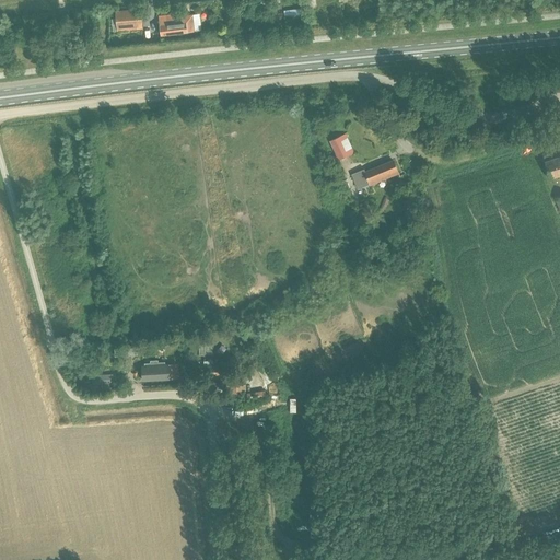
[(304,8),(287,7),(286,21),(303,22),(304,8)]
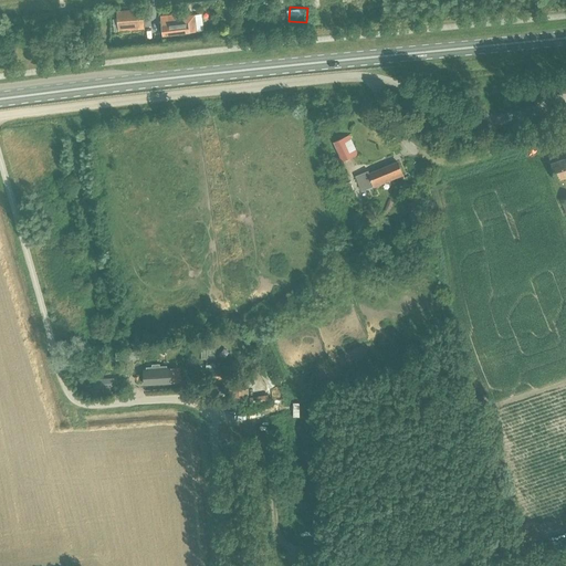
[(164,35),(203,31),(202,14),(176,17),(176,14),(161,16),(163,25),(164,35)]
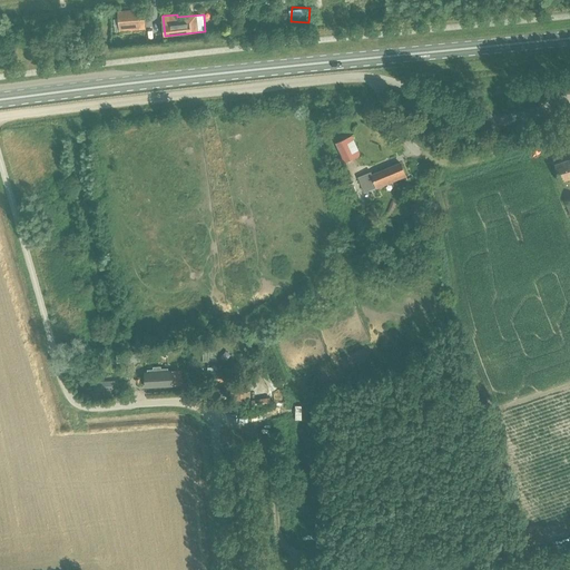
[(144,18),(119,20),(120,31),(145,29),(144,18)]
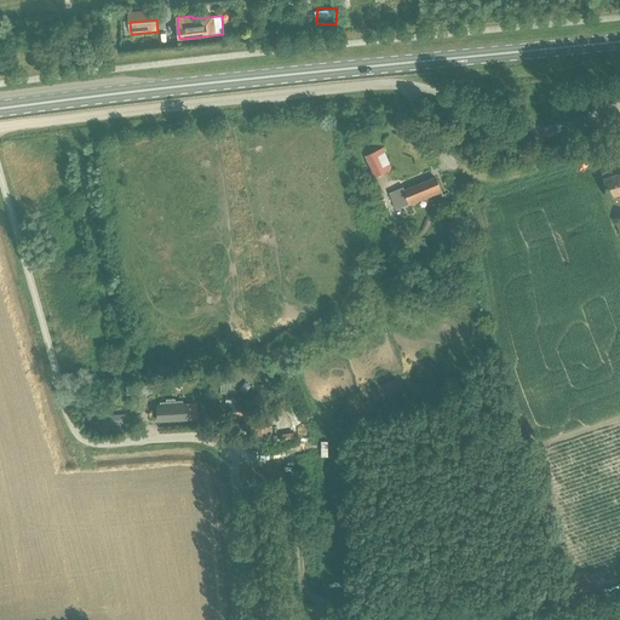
[(367,156),(379,184),(391,179),(388,172),(394,170),(384,148),(367,156)]
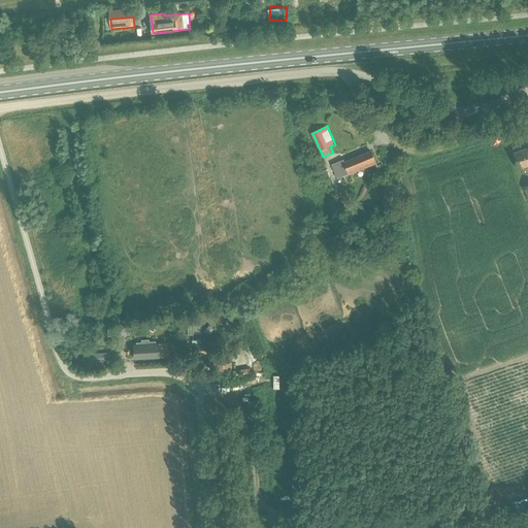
[(527,147),(515,152),(520,168),(527,165),(527,147)]
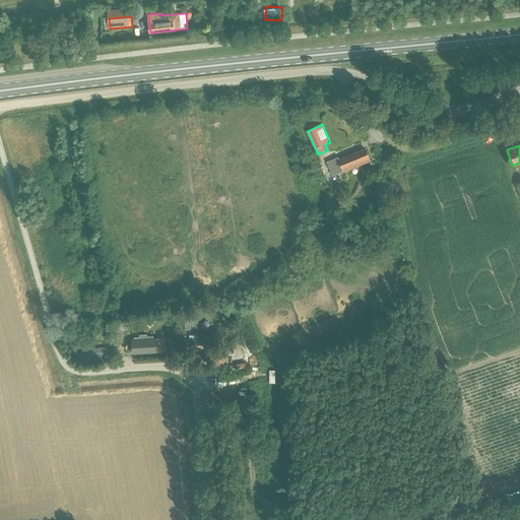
[(332,176),(343,172),(343,173),(371,160),(366,148),(339,159),(339,157),(327,163),(332,176)]
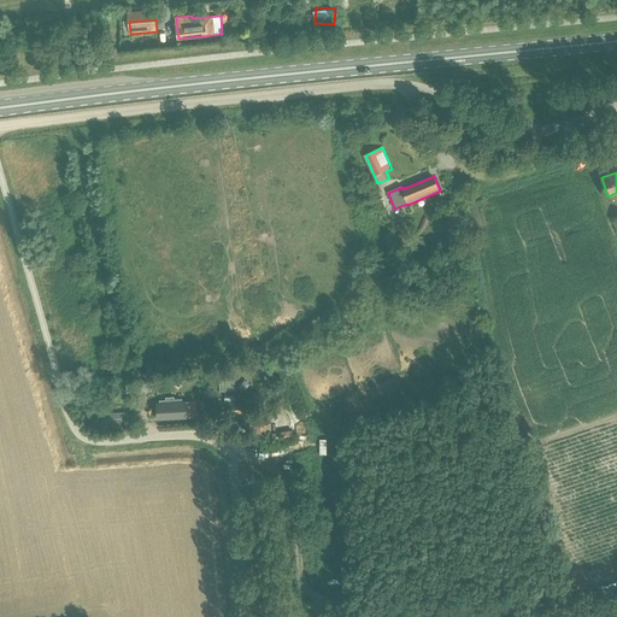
[(236,391),(234,376),(217,380),(221,394),(236,391)]
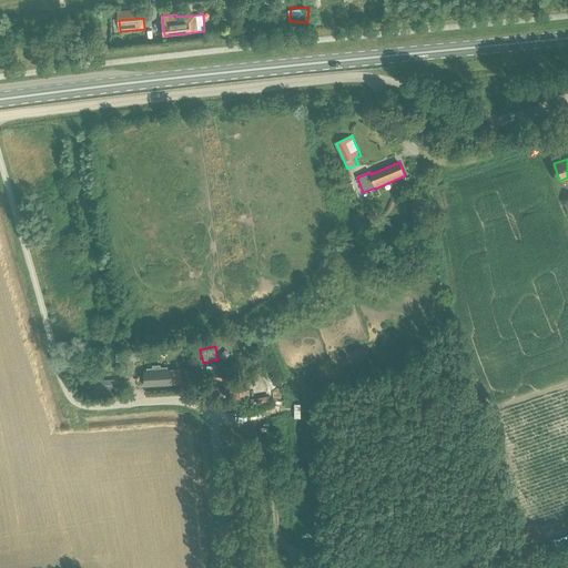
[(229,357),(233,351),(227,347),(223,354),(229,357)]
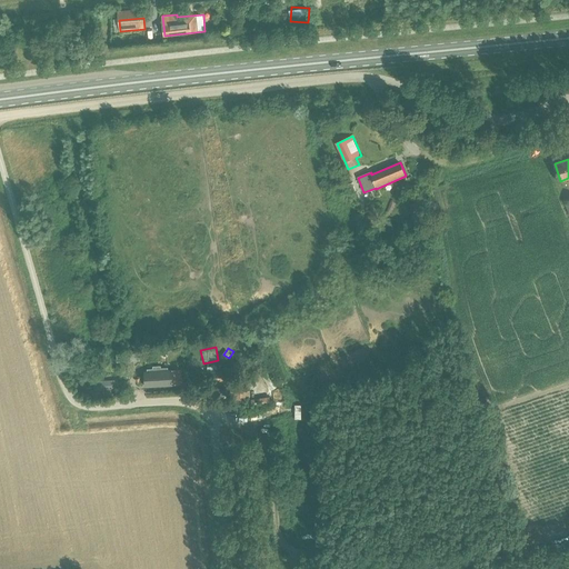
[(235,362),(235,367),(226,368),(226,370),(212,371),(212,381),(236,381),(236,375),(240,375),(240,369),(245,369),(245,362),(235,362)]
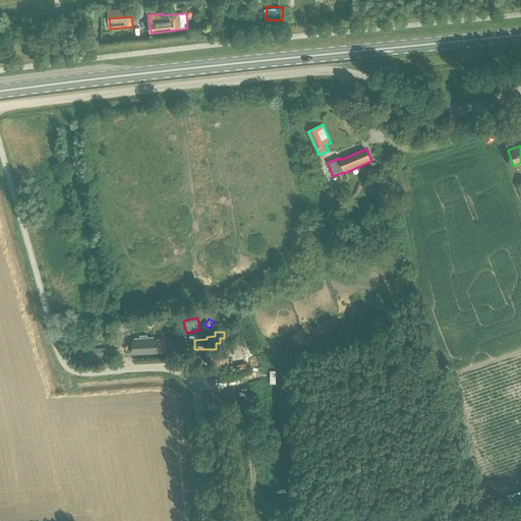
[(140,335),(140,339),(133,340),(134,353),(164,351),(164,338),(155,339),(155,337),(148,337),(148,335),(140,335)]
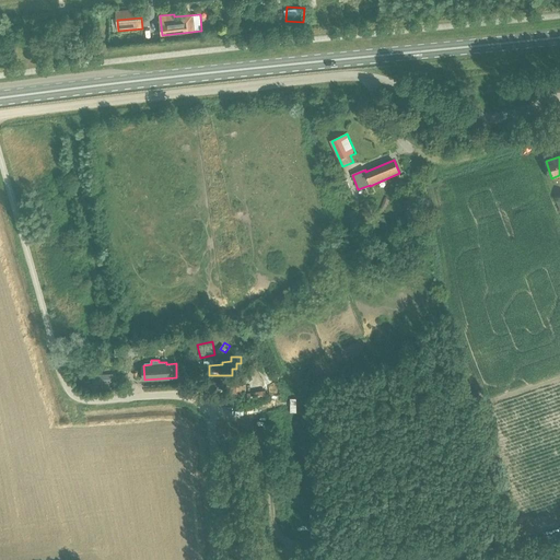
[(256,366),(268,385),(275,381),(263,362),(256,366)]
